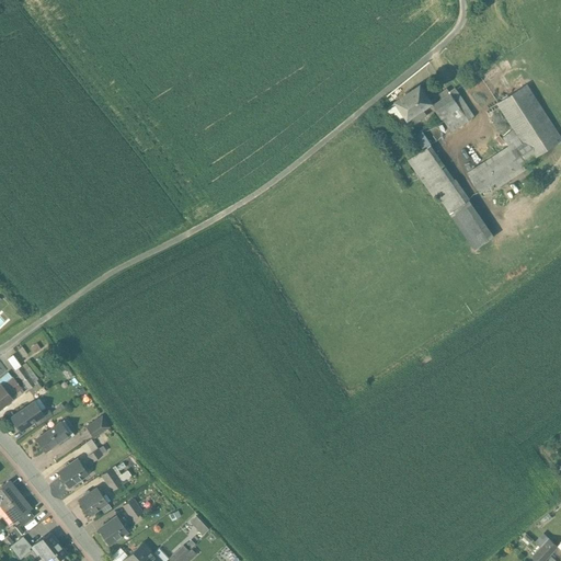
[(560,140),(560,137),(527,84),(499,103),(523,144),(524,144),(534,159),(560,140)]
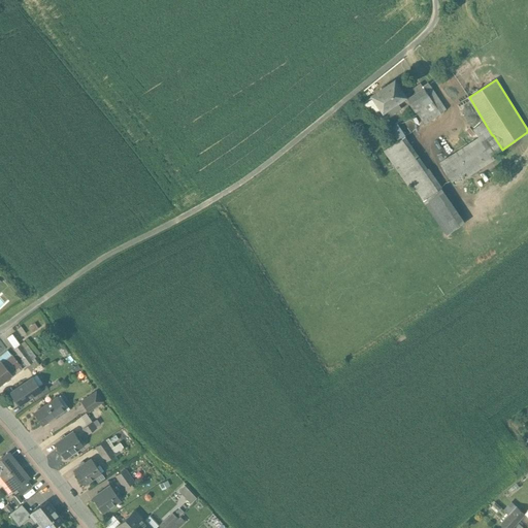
[(395,80),(372,96),(383,111),(384,112),(385,111),(406,97),(395,80)]
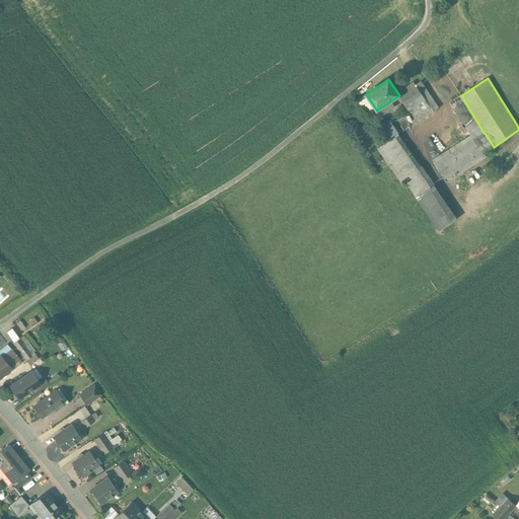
[(438,109),(421,81),(416,85),(417,87),(433,113),(438,109)]
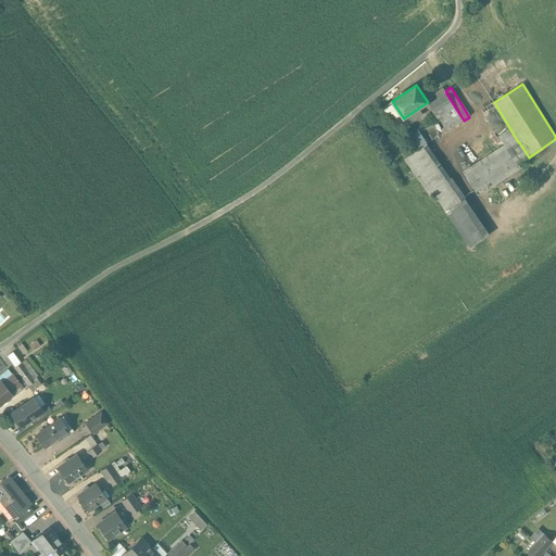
[(464,121),(446,93),(429,104),(428,102),(405,117),(424,146),(424,147),(426,144),(464,121)]
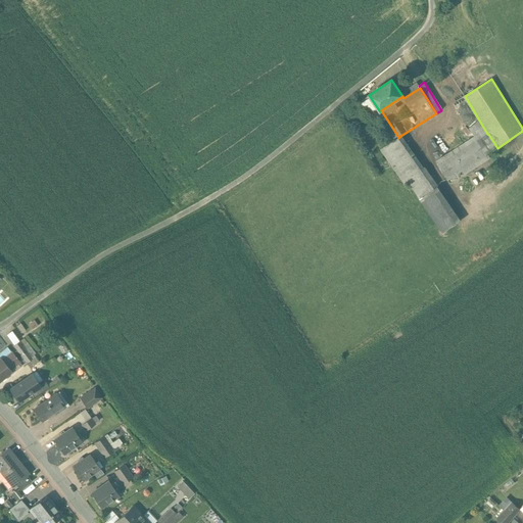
[(398,137),(381,110),(380,111),(379,110),(376,113),(394,140),(398,137)]
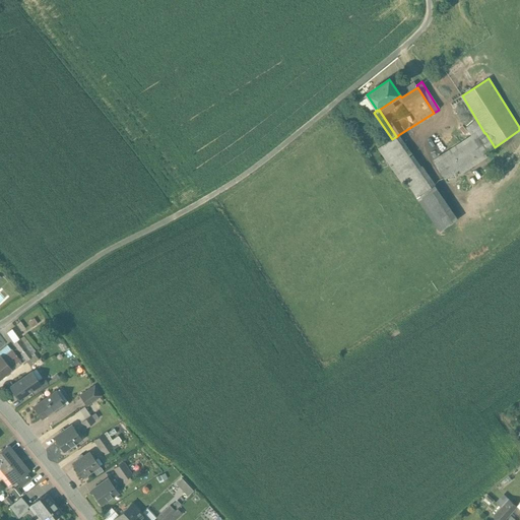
[(475,122),(465,128),(469,133),(478,127),(475,122)]
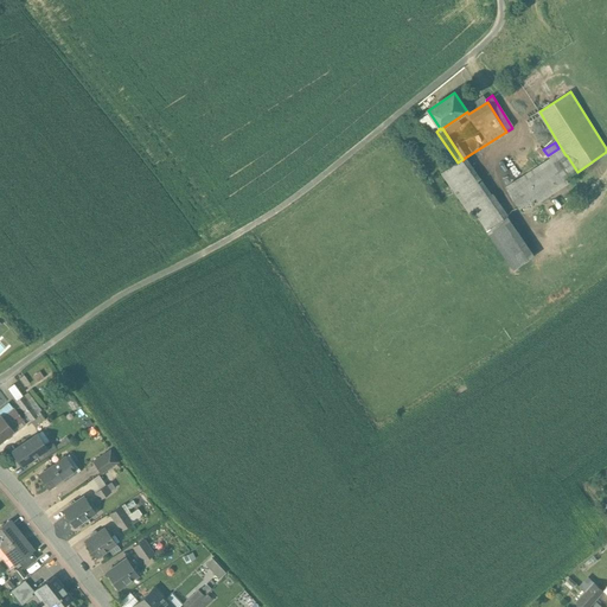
[(566,155),(555,163),(566,179),(577,172),(567,155),(566,155)]
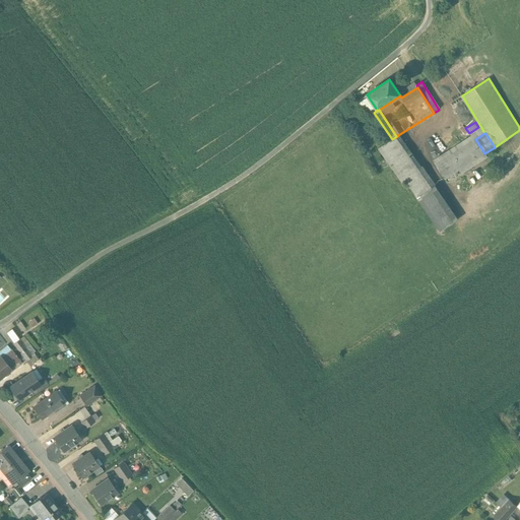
[(429,178),(398,135),(396,137),(396,136),(392,139),(378,149),(403,185),(406,183),(411,190),(429,178)]
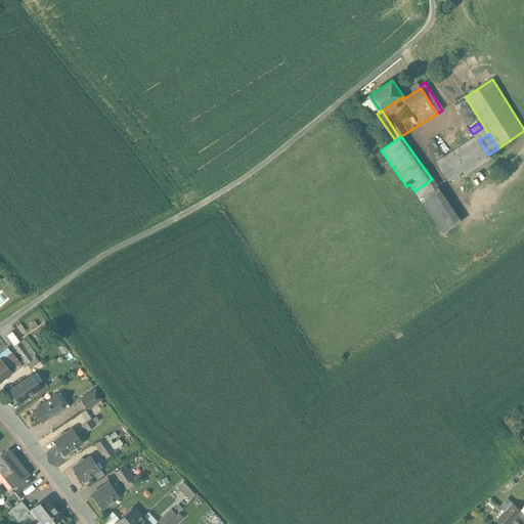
[(479,140),(439,166),(448,180),(488,155),(479,140)]
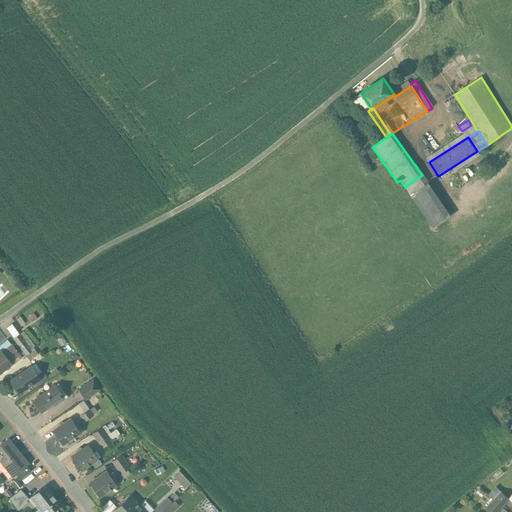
[(422,175),(405,187),(410,194),(427,183),(422,175)]
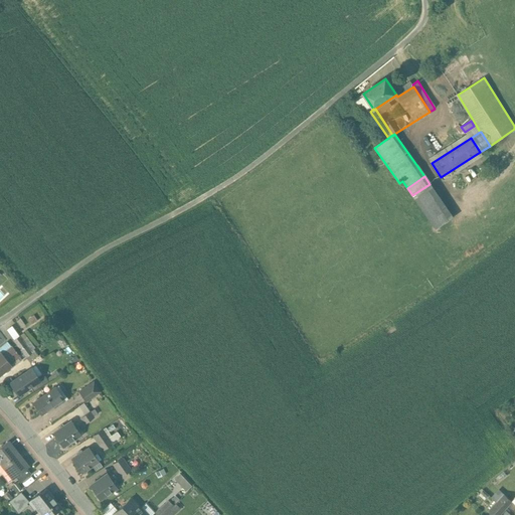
[(453,219),(430,184),(412,195),(436,230),(453,219)]
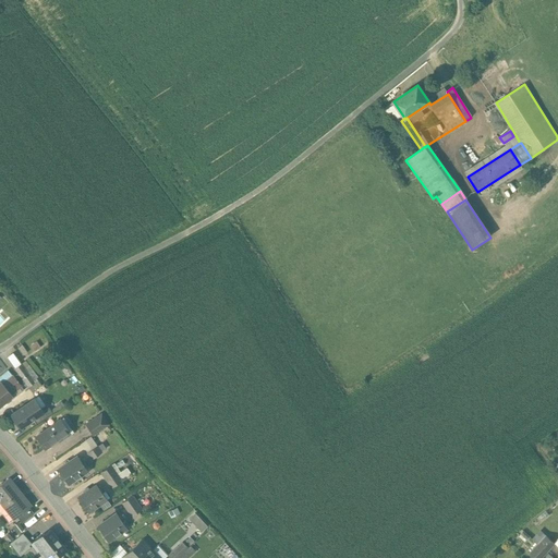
[(20,365),(12,353),(5,358),(14,368),(20,365)]
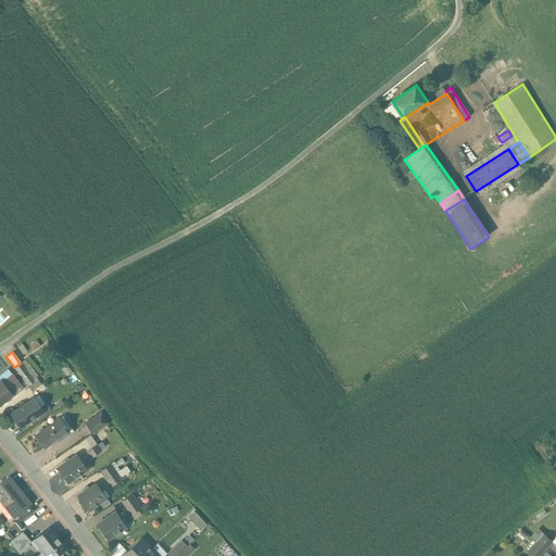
[(25,367),(22,363),(20,364),(14,367),(21,376),(28,370),(32,368),(29,364),(25,367)]
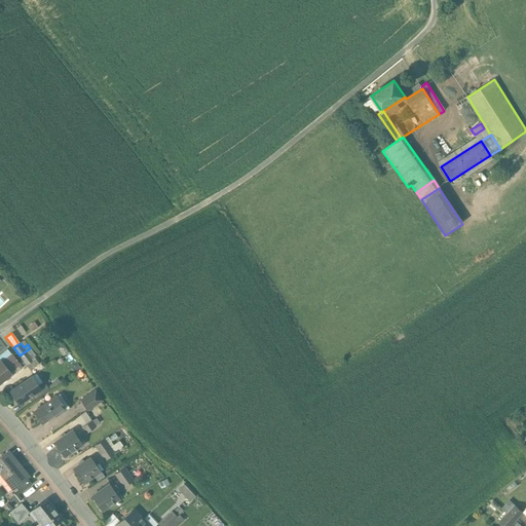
[(27,350),(20,355),(27,365),(33,360),(27,350)]
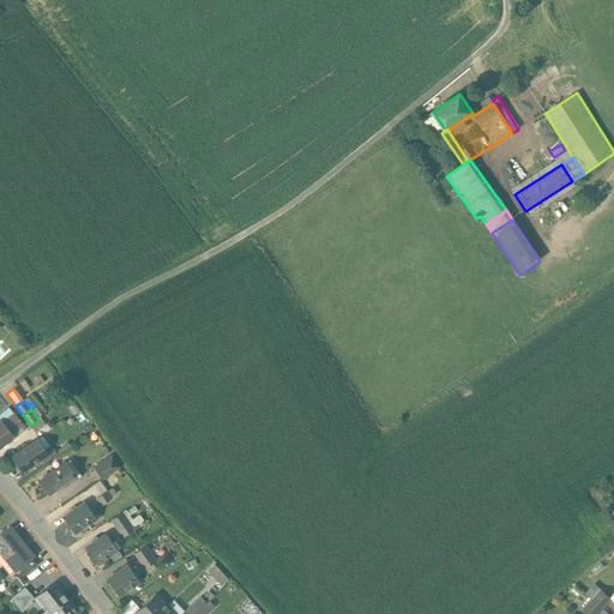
[(0,420),(0,433),(7,428),(18,419),(13,413),(2,422),(0,420)]
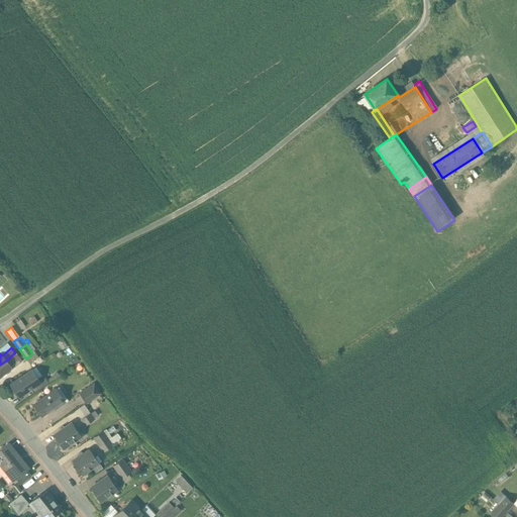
[(6,360),(0,365),(0,376),(11,368),(10,366),(19,358),(15,352),(6,360)]
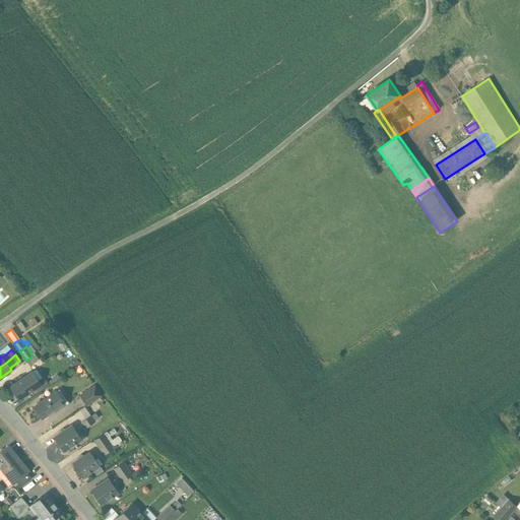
[(31,372),(9,387),(18,399),(30,391),(41,384),(40,384),(31,372)]
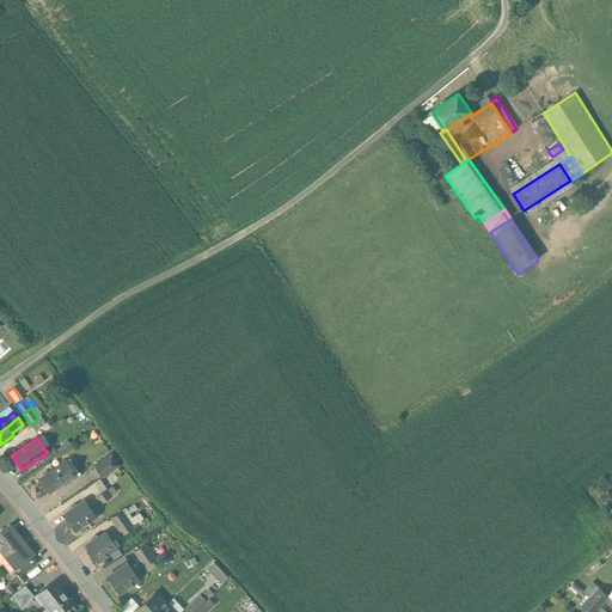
[(57,454),(54,447),(47,452),(48,452),(36,460),(40,466),(57,454)]
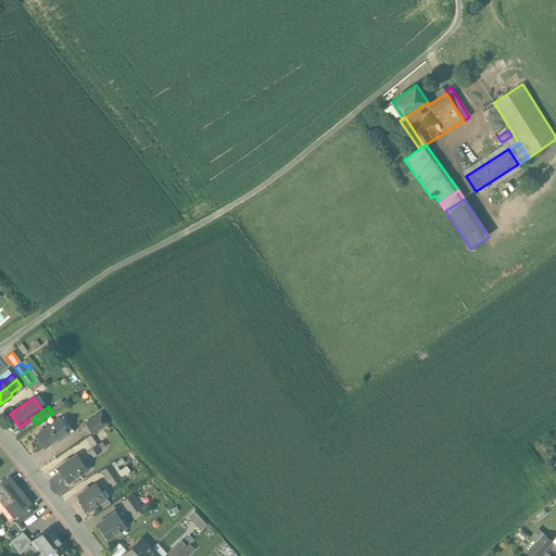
[(101,412),(85,422),(92,433),(109,422),(101,412)]
